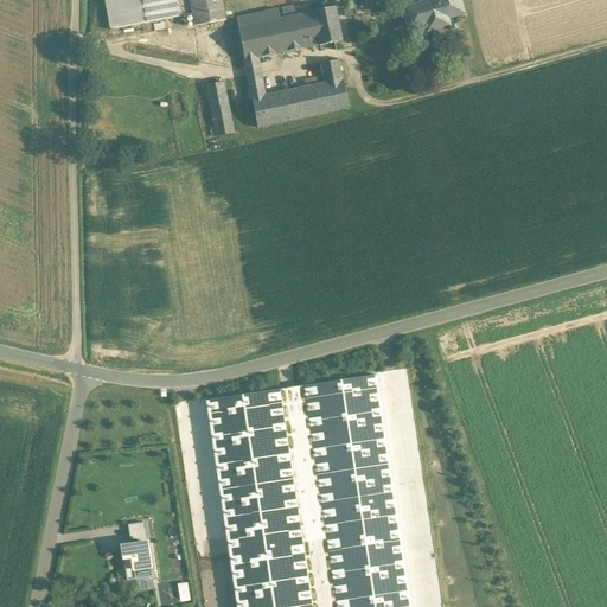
[(177,0),(104,0),(110,30),(180,17),(177,0)]
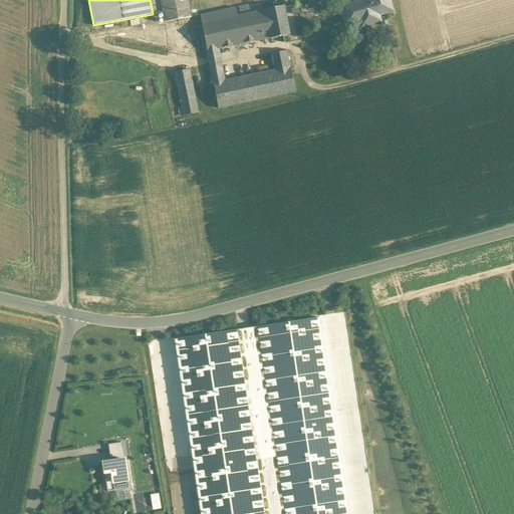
[(187,0),(160,0),(165,22),(190,17),(187,0)]
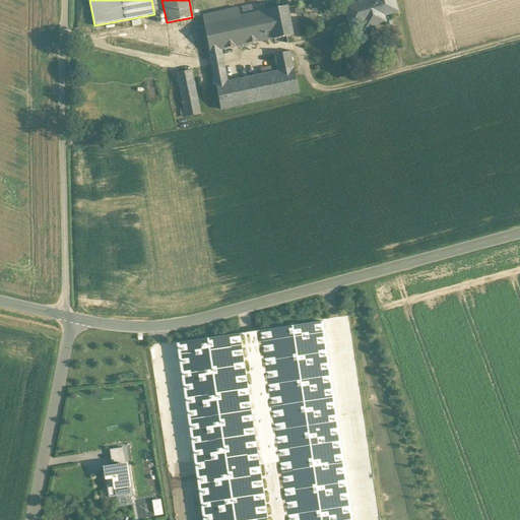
[(371,0),(346,7),(349,14),(347,14),(349,23),(352,24),(356,23),(359,21),(367,18),(369,26),(385,22),(383,14),(395,10),(391,0),(371,0)]
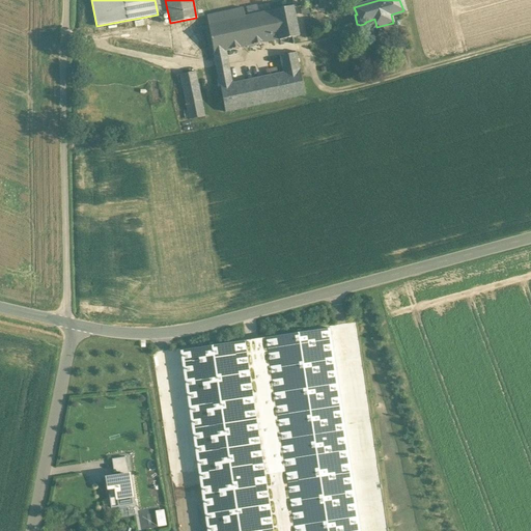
[(292,6),(273,10),(279,39),(279,40),(299,36),(292,6)]
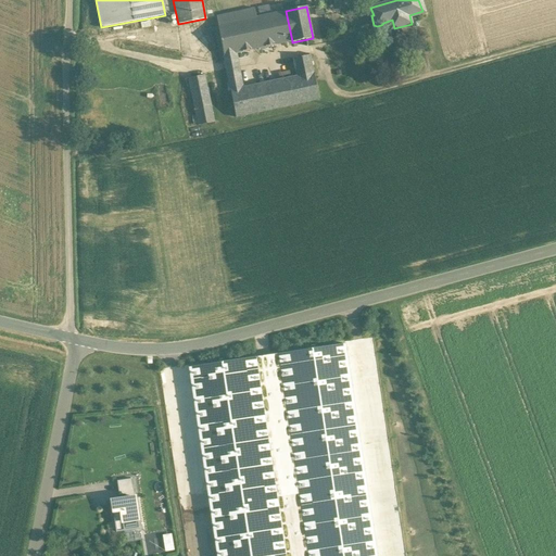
[(254,9),(216,16),(218,26),(224,55),(225,63),(236,60),(235,53),(292,41),(286,11),(256,17),(254,9)]
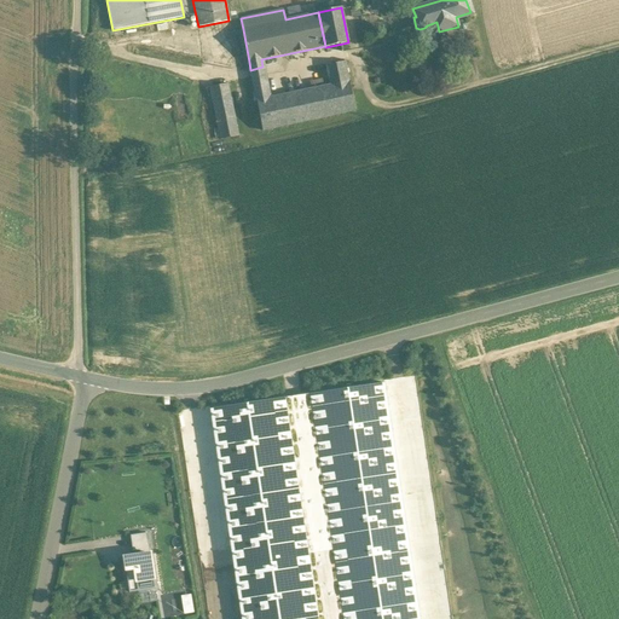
[(325,51),(328,61),(331,59),(333,62),(345,59),(341,47),(325,51)]
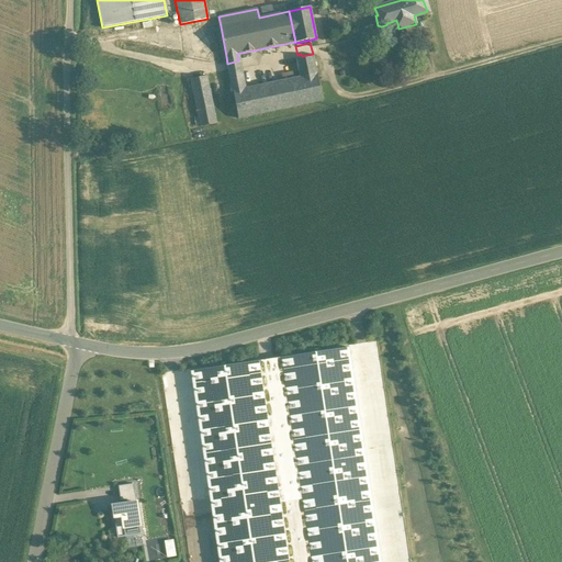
[(313,56),(296,59),(300,77),(317,74),(313,56)]
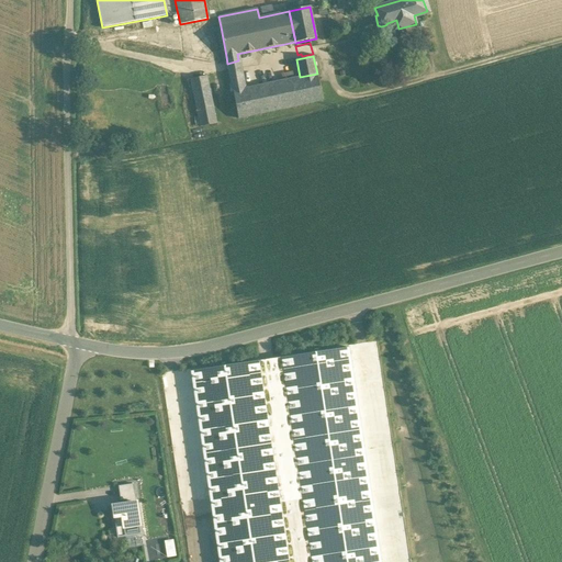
[(238,60),(227,64),(229,70),(240,69),(238,60)]
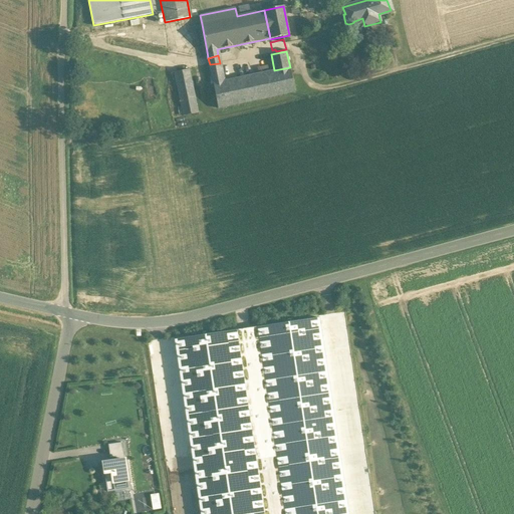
[(274,70),(213,83),(218,108),(295,92),(290,67),(274,70)]
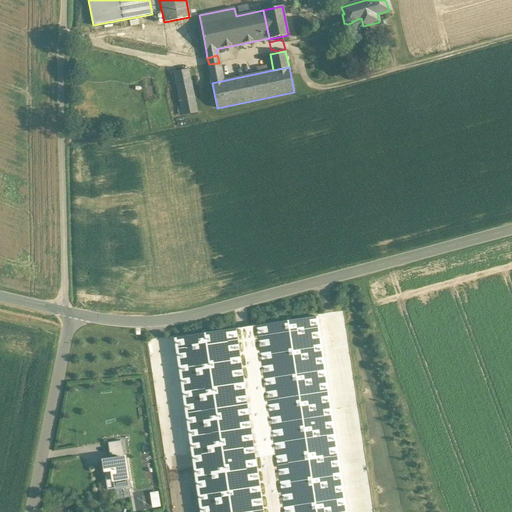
[(188,69),(173,72),(182,116),(197,113),(188,69)]
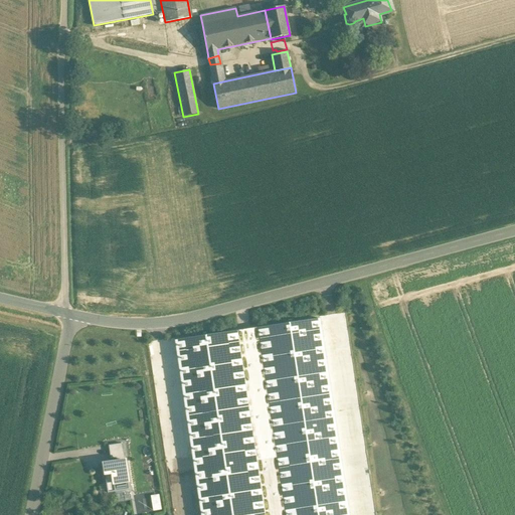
[(123,444),(109,446),(111,459),(116,458),(124,457),(123,444)]
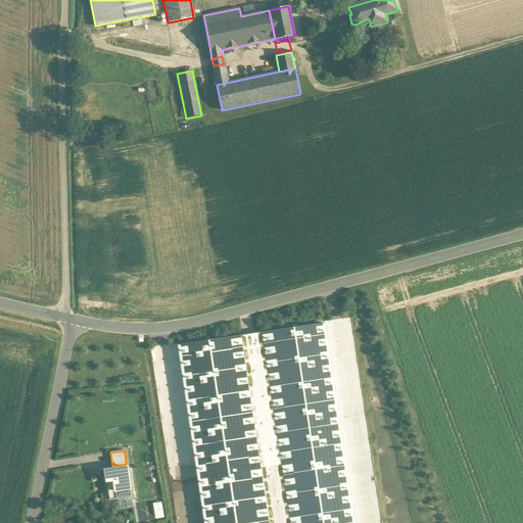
[(353,522),(343,456),(196,478),(203,522),(353,522)]
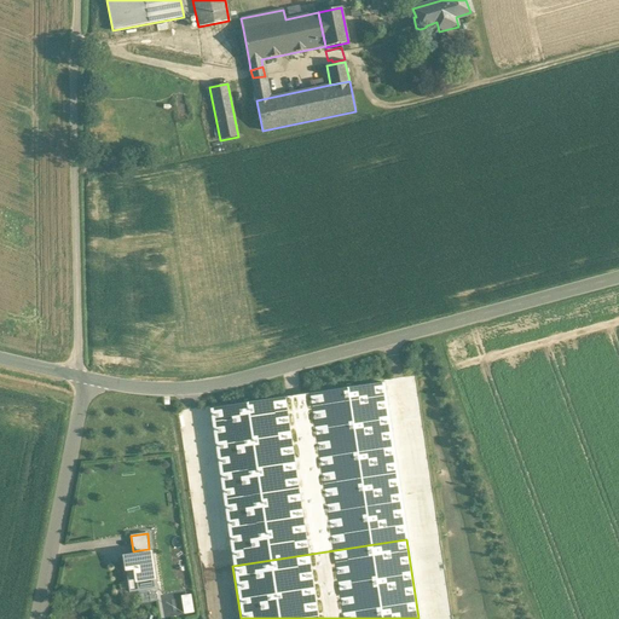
[(149,549),(139,550),(140,555),(125,557),(128,583),(137,582),(154,578),(149,549)]
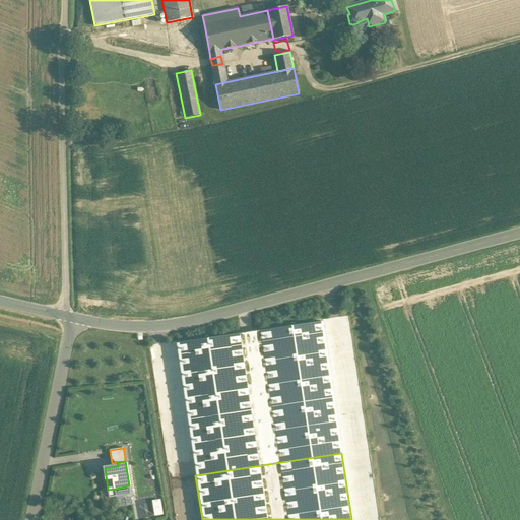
[(129,485),(115,489),(116,497),(130,495),(129,485)]
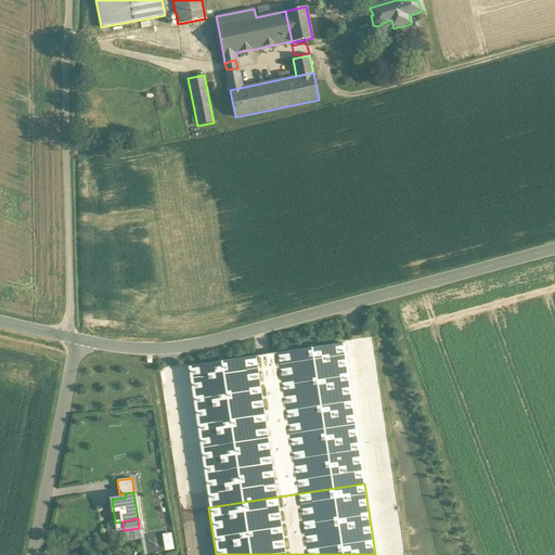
[(170,531),(162,533),(165,550),(173,547),(170,531)]
